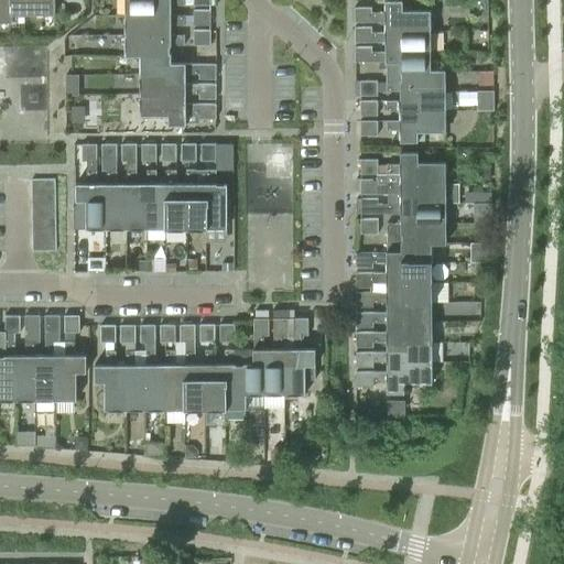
[(0,0),(0,24),(12,25),(12,17),(55,15),(54,0),(0,0)]
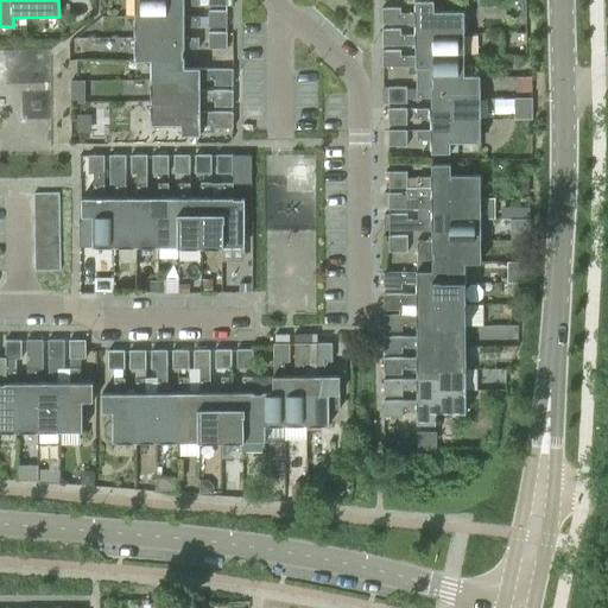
[(137,0),(137,19),(168,19),(168,8),(185,7),(185,8),(200,8),(200,0),(137,0)]
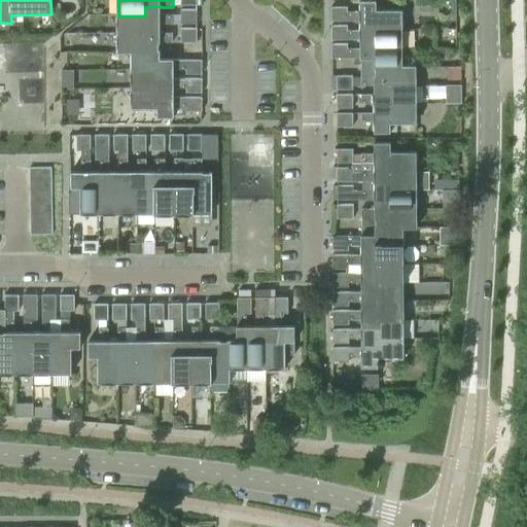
[(332,23),(360,22),(376,22),(376,31),(401,31),(401,11),(377,11),(377,1),(361,1),(361,12),(348,12),(348,8),(332,8),(332,23)]
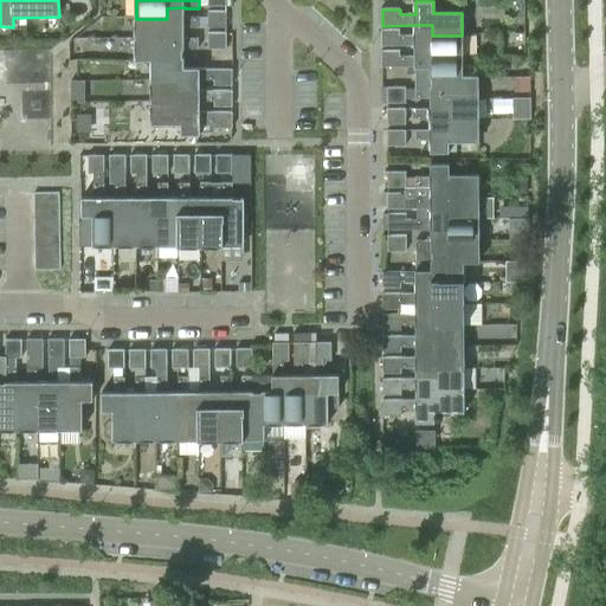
[(136,19),(136,40),(167,40),(167,27),(185,27),(185,28),(199,28),(199,19),(185,19),(185,8),(185,7),(167,8),(167,19),(136,19)]
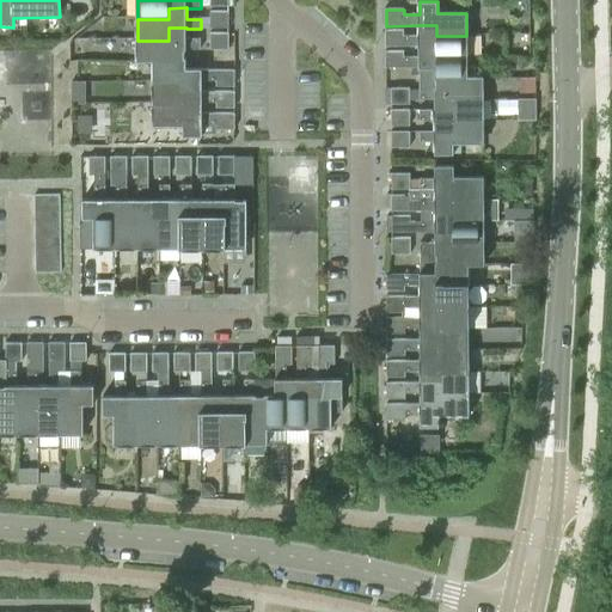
[(209,12),(209,28),(228,29),(228,12),(209,12)]
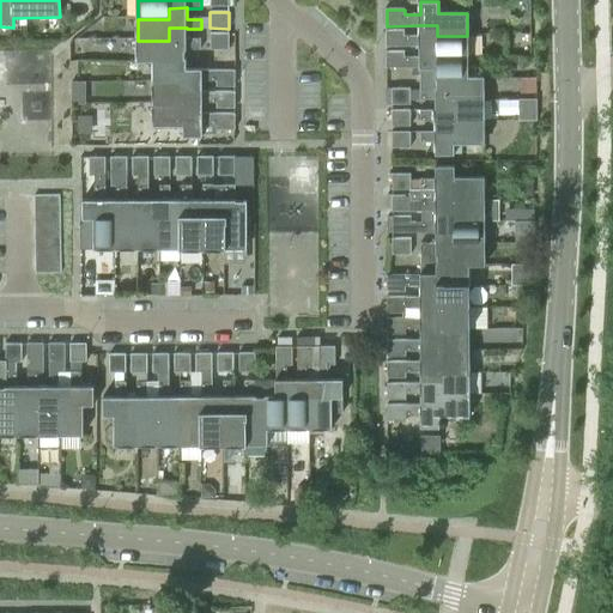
[(387,47),(420,47),(420,46),(437,47),(437,56),(467,58),(467,36),(437,36),(437,25),(419,25),(420,36),(405,36),(405,31),(387,31),(387,47)]
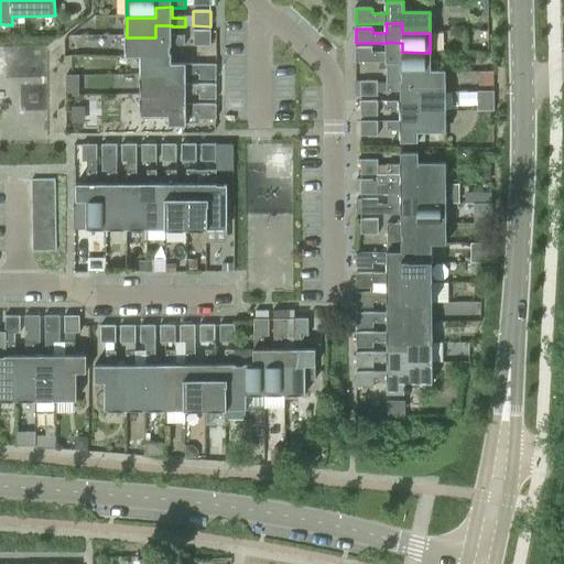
[(127,58),(142,58),(142,57),(172,57),(172,47),(185,47),(185,36),(172,36),(172,26),(172,25),(155,25),(155,38),(127,38),(127,58)]
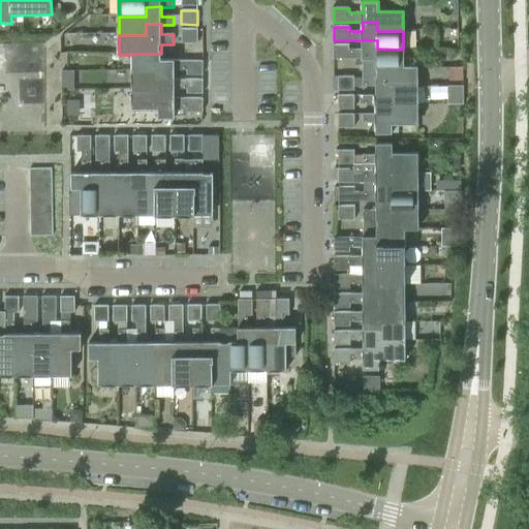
[(181,29),(181,43),(197,43),(197,29),(181,29)]
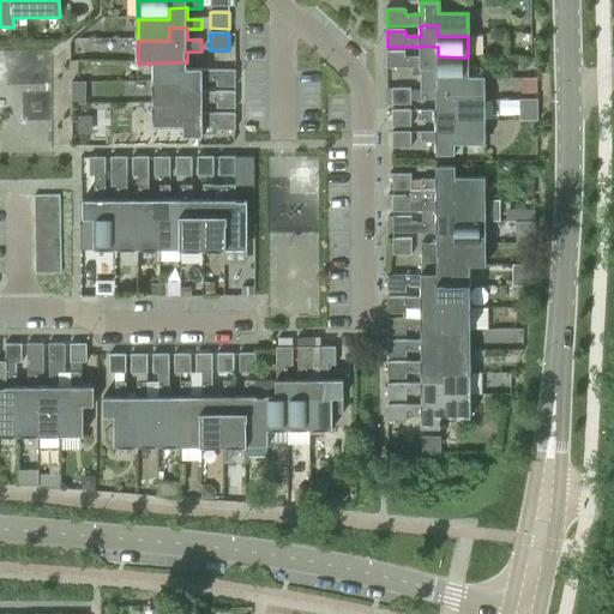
[(421,68),(421,70),(438,68),(439,79),(469,79),(469,77),(468,58),(438,56),(438,47),(421,46),(421,47),(421,58),(407,58),(405,53),(387,53),(387,68),(421,68)]
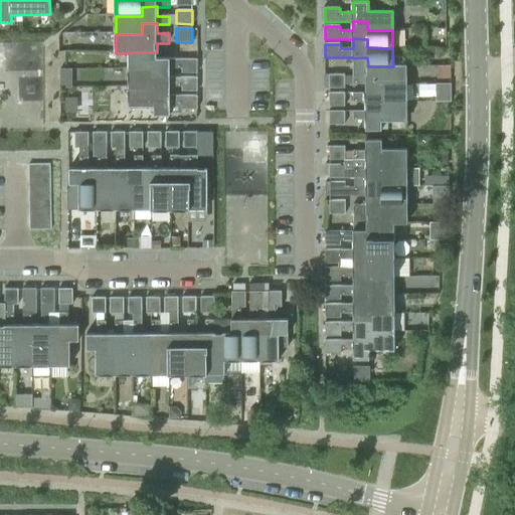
[(130,53),(130,70),(155,70),(155,78),(169,78),(169,68),(183,68),(183,73),(198,73),(198,60),(169,60),(157,60),(157,52),(130,52),(130,53)]
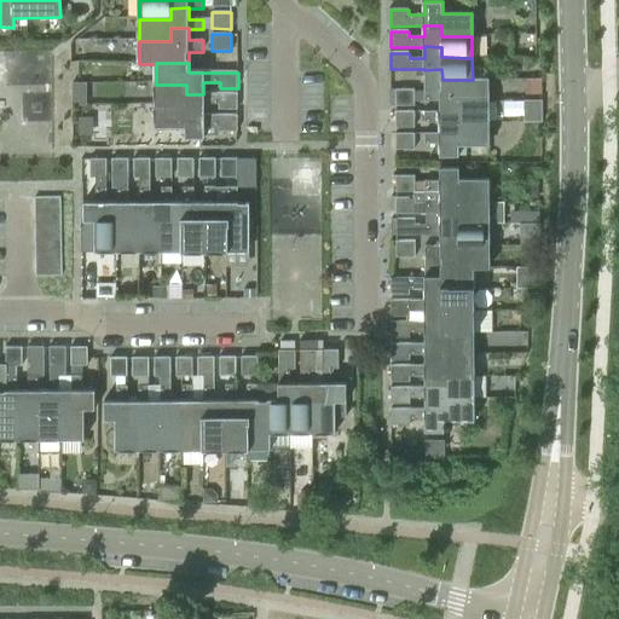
[(441,102),(441,111),(441,113),(460,113),(458,102),(489,100),(489,77),(473,77),(473,80),(443,80),(441,69),(424,70),(424,102),(441,102)]
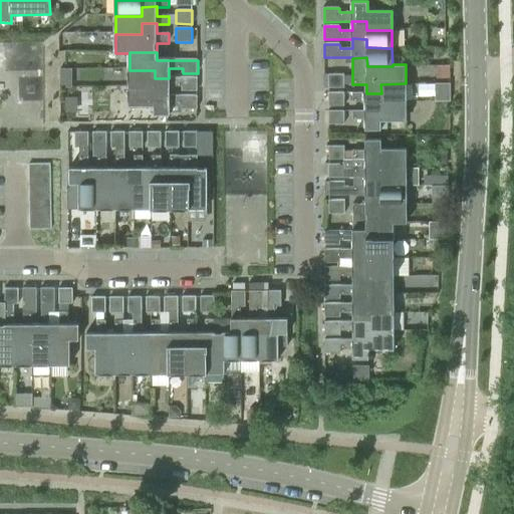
[(130,70),(130,88),(155,88),(155,96),(169,96),(169,87),(182,87),(183,92),(198,92),(198,78),(169,78),(155,78),(155,70),(130,70)]
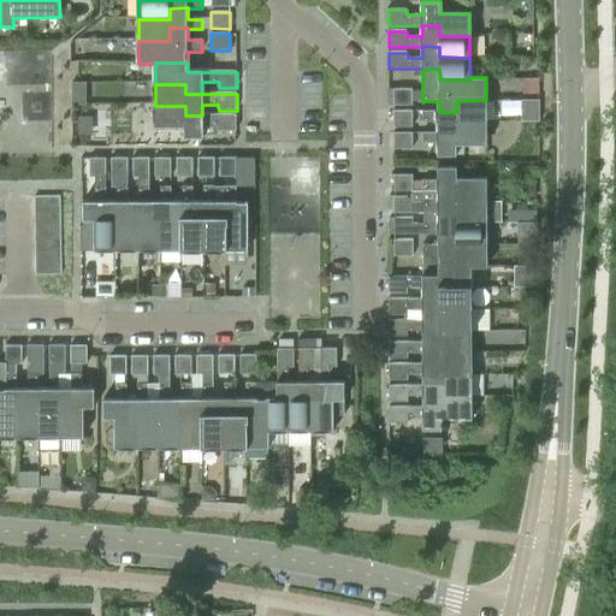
[(394,89),(394,105),(412,106),(412,89),(394,89)]
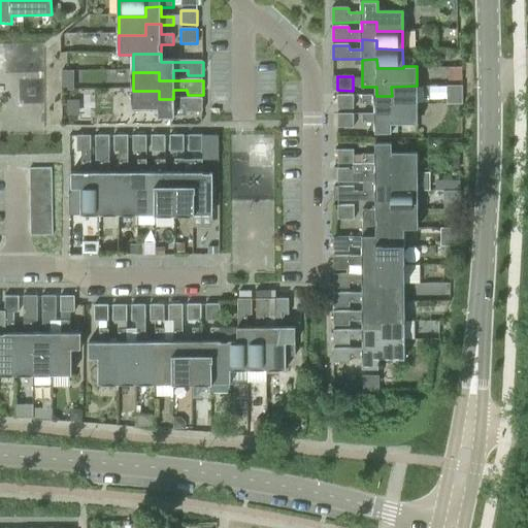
[(362,95),(363,105),(376,104),(376,113),(376,114),(392,114),(392,104),(418,104),(417,86),(391,87),(392,96),(376,96),(376,95),(362,95)]
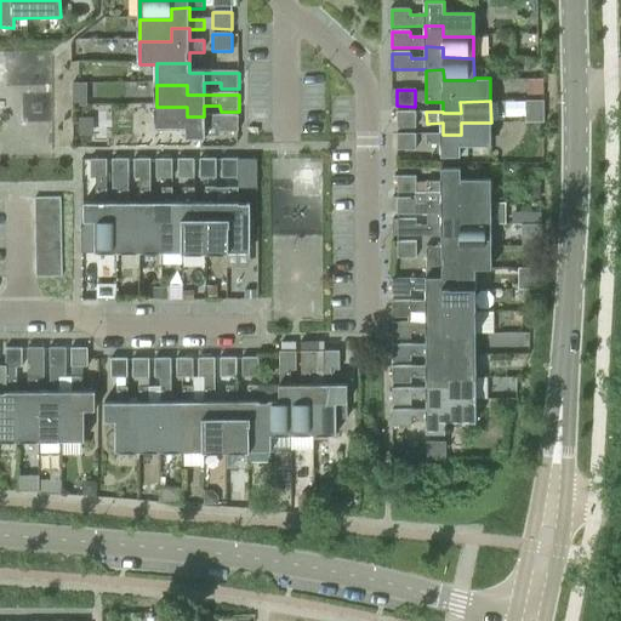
[(187,107),(157,107),(157,131),(187,130),(187,140),(204,140),(204,127),(220,127),(220,134),(239,134),(239,117),(204,117),(187,117),(187,107)]
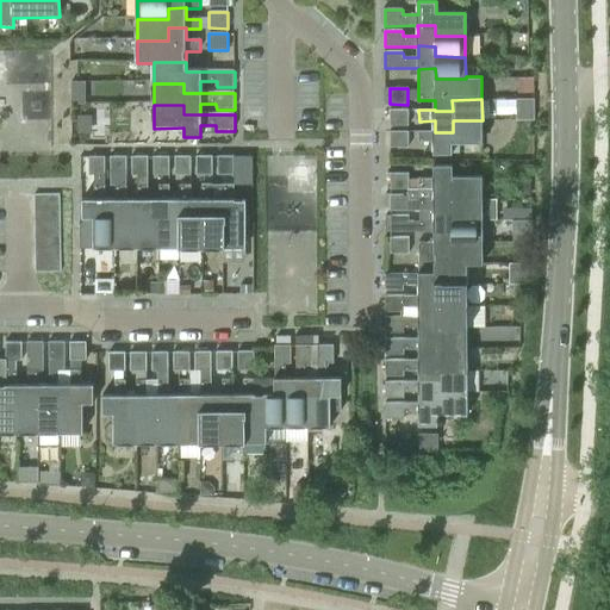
[(388,126),(408,126),(408,110),(390,110),(388,126)]
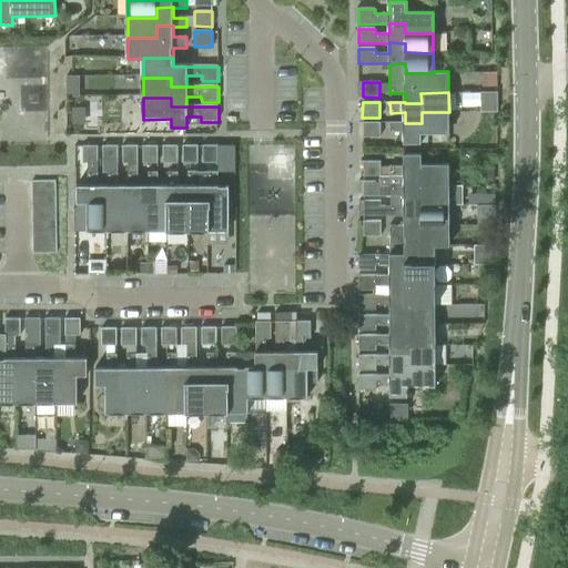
[(391,123),(391,133),(405,133),(405,143),(422,143),(428,143),(427,133),(449,133),(449,112),(422,112),(422,123),(405,123),(405,122),(391,123)]
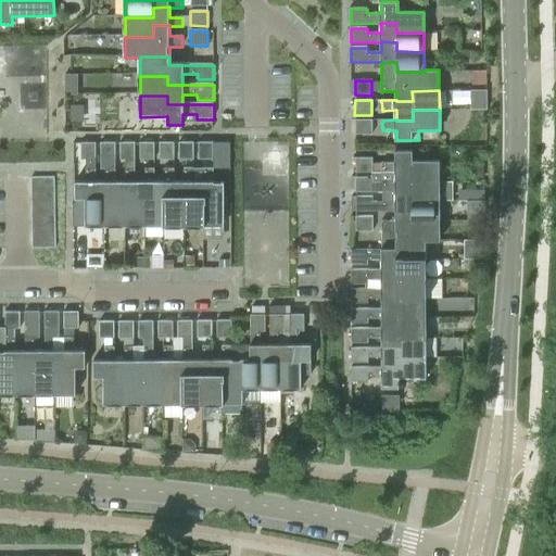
[(355,135),(371,135),(371,119),(355,119),(355,135)]
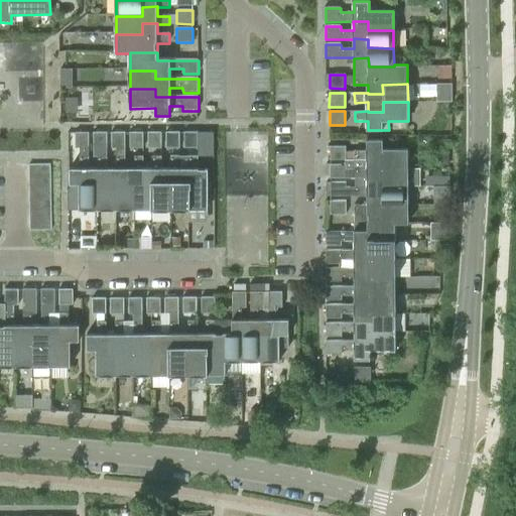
[(82,148),(91,148),(91,132),(77,132),(77,148),(82,148)]
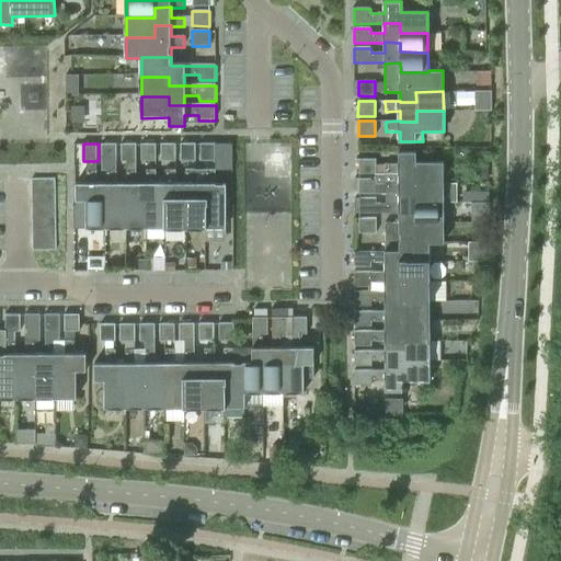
[(103,144),(103,158),(118,158),(118,144),(103,144)]
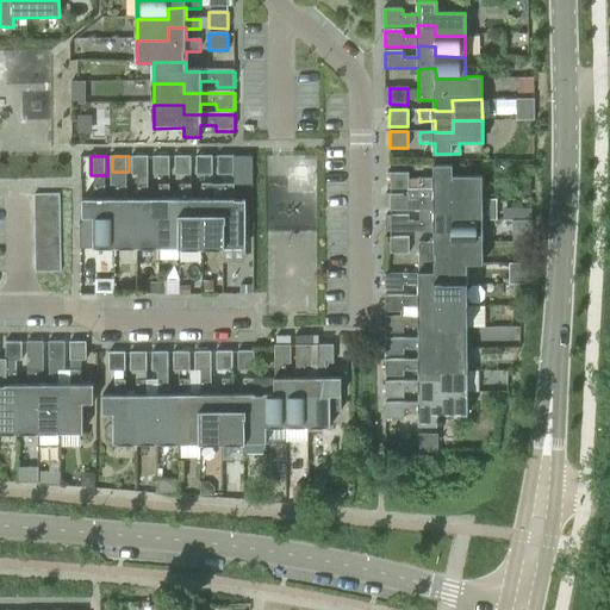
[(134,175),(138,175),(150,175),(149,156),(134,156),(134,175)]
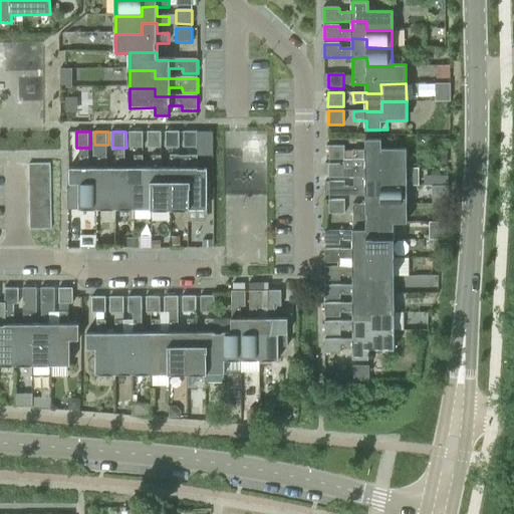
[(129,132),(129,148),(143,148),(143,132),(129,132)]
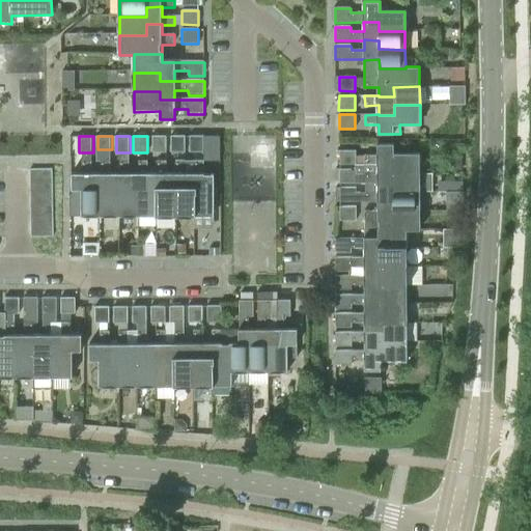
[(151,136),(151,152),(166,152),(166,136),(151,136)]
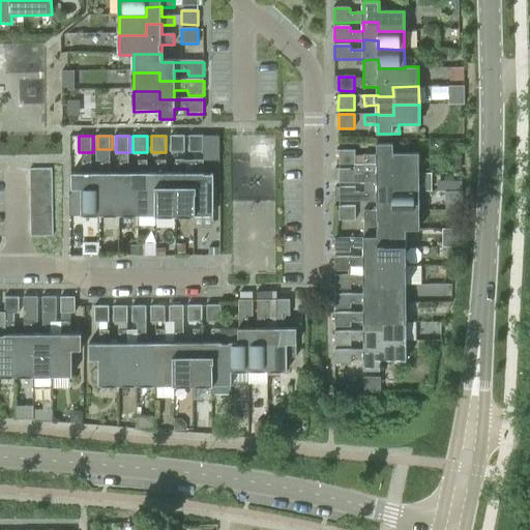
[(170,136),(170,152),(184,152),(184,136),(170,136)]
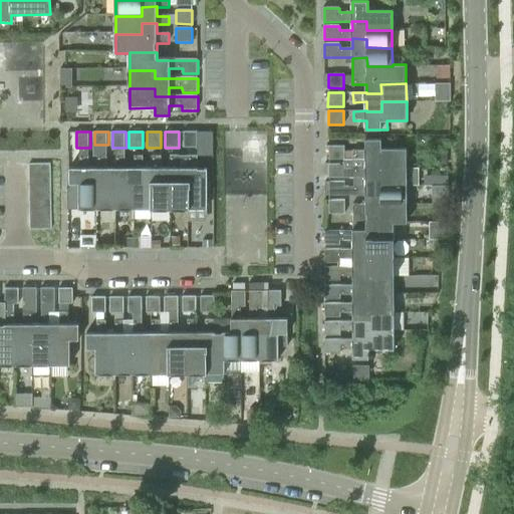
[(183,132),(183,148),(197,148),(197,132),(183,132)]
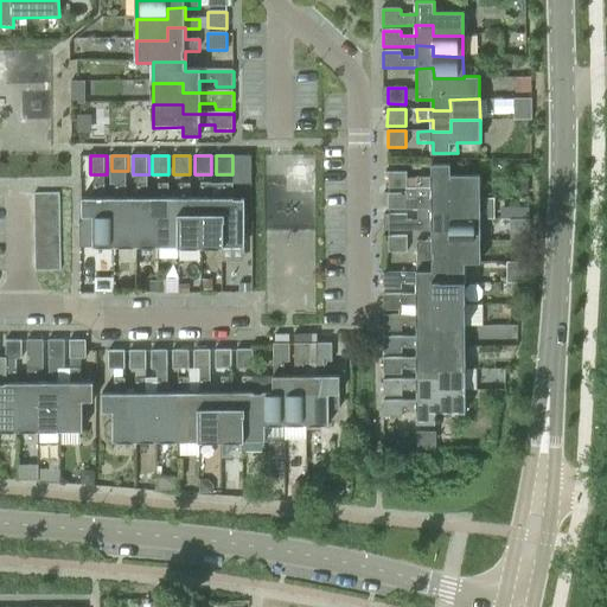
[(419,177),(419,189),(433,189),(433,187),(451,187),(451,198),(480,198),(480,176),(451,176),(451,165),(433,165),(433,177),(419,177)]
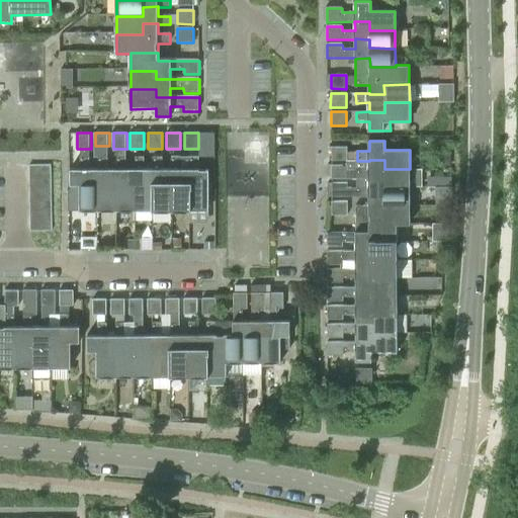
[(100,213),(118,213),(118,187),(109,187),(109,170),(110,170),(109,149),(109,146),(95,146),(95,159),(100,159),(100,170),(91,170),(90,170),(90,187),(100,187),(100,213)]
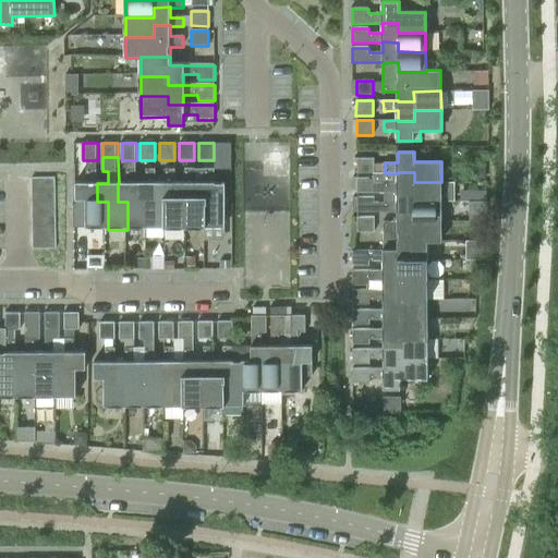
[(356,158),(356,173),(373,173),(374,158),(356,158)]
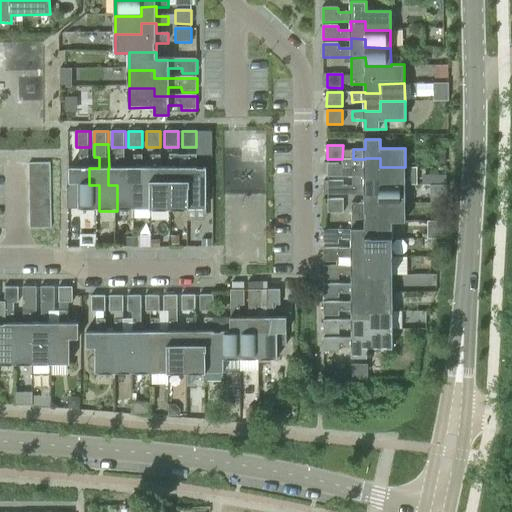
[(79,212),(99,211),(99,185),(89,185),(89,168),(90,168),(90,147),(81,147),(81,168),(70,168),(70,185),(79,185),(79,202),(79,212)]
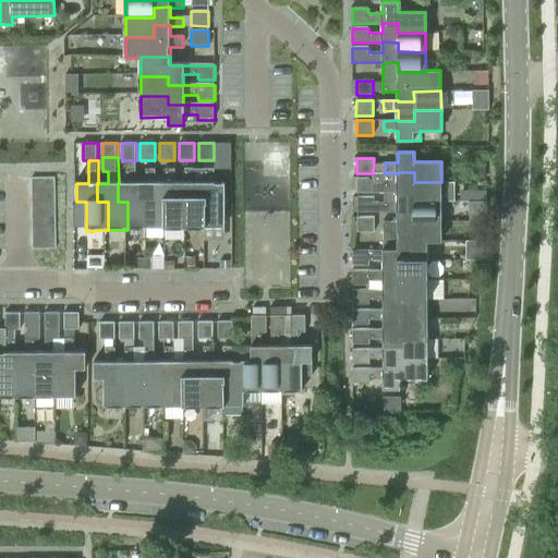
[(128,202),(128,230),(146,230),(146,202),(136,202),(136,183),(137,183),(137,160),(126,160),(126,183),(119,183),(118,183),(118,202),(128,202)]
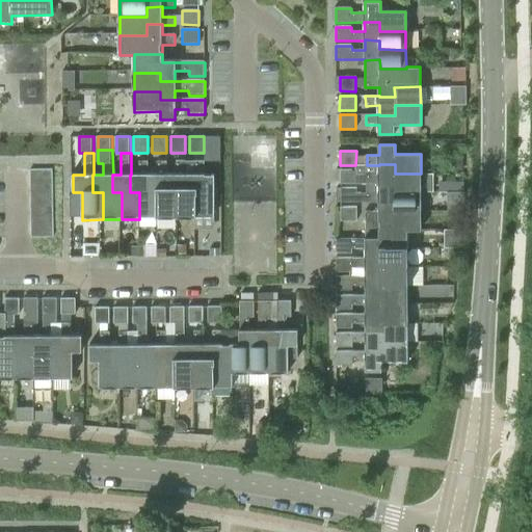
[(139,175),(131,175),(130,175),(130,192),(139,192),(139,219),(158,219),(158,191),(149,191),(148,178),(149,175),(149,163),(139,163),(139,175)]
